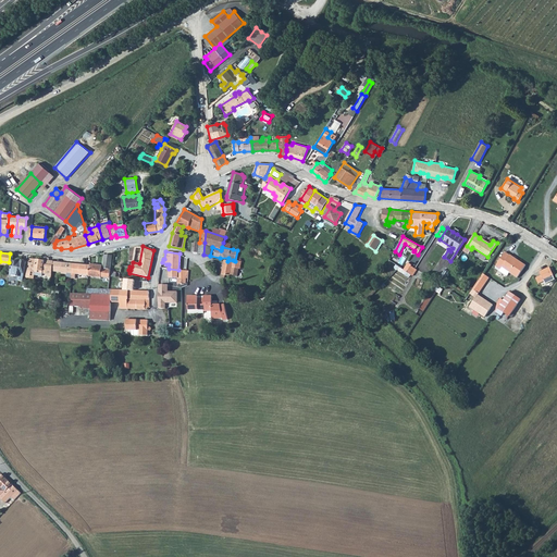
[(497,268),(507,254),(505,252),(495,265),(497,268)]
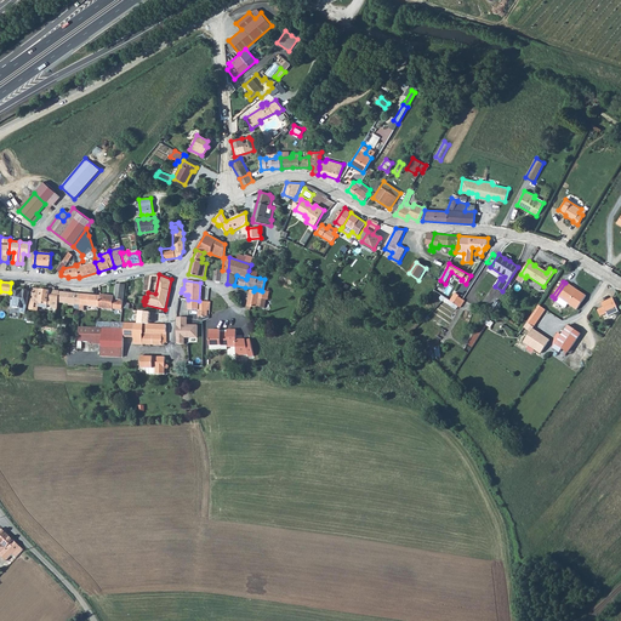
[(554,298),(558,300),(557,302),(565,307),(568,303),(576,309),(586,295),(569,284),(568,284),(565,283),(554,298)]
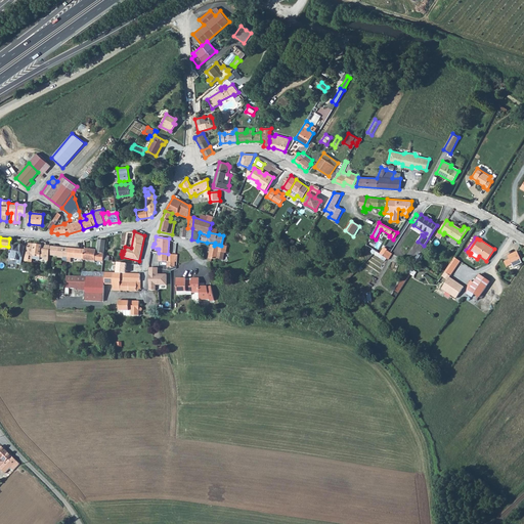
[(95,253),(103,254),(105,241),(97,239),(96,250),(95,253)]
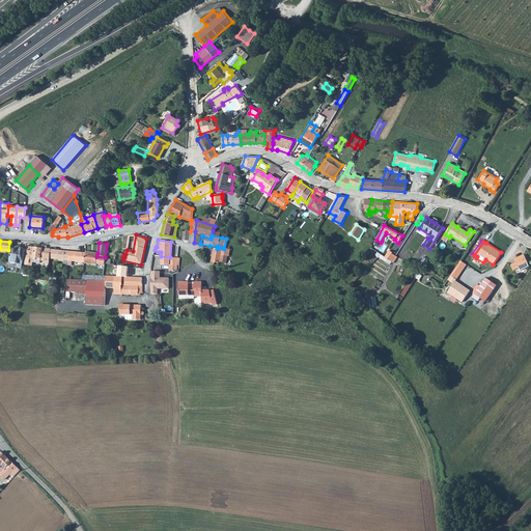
[(40,246),(40,248),(28,247),(27,255),(25,255),(24,264),(33,266),(33,259),(37,260),(38,261),(40,261),(44,261),(44,263),(49,264),(50,258),(51,249),(46,249),(46,246),(40,246)]
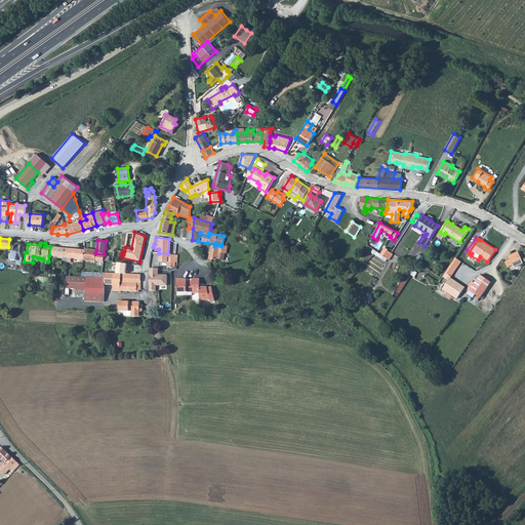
[(208,261),(211,263),(212,259),(216,260),(217,259),(224,260),(225,253),(226,253),(227,247),(221,246),(219,245),(214,246),(211,246),(208,261)]
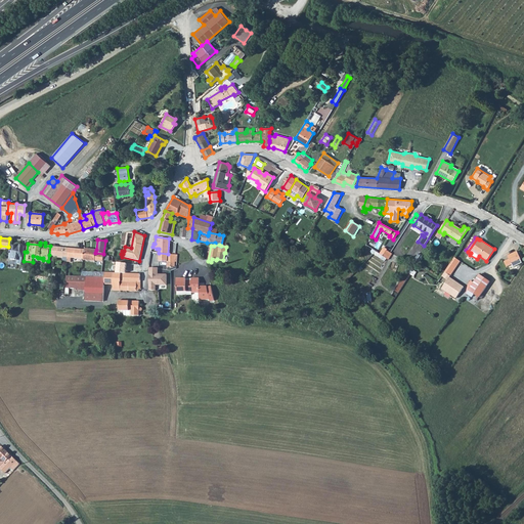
[(15,257),(17,257),(23,258),(25,246),(19,246),(19,247),(11,246),(9,257),(15,257)]
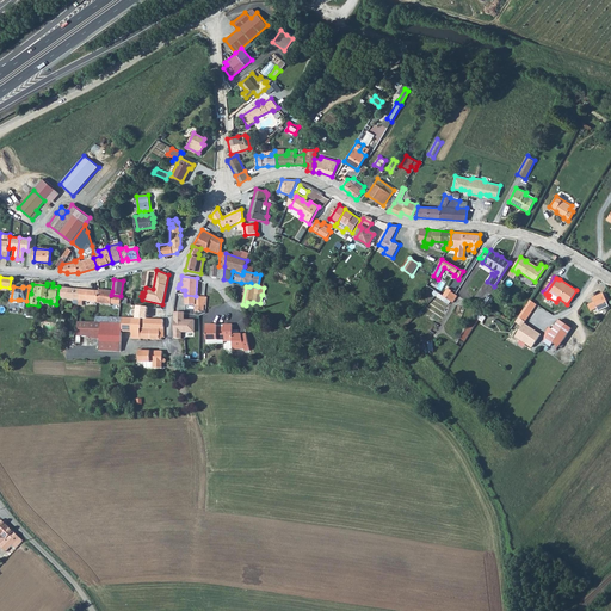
[(57,297),(67,298),(68,288),(59,287),(57,297)]
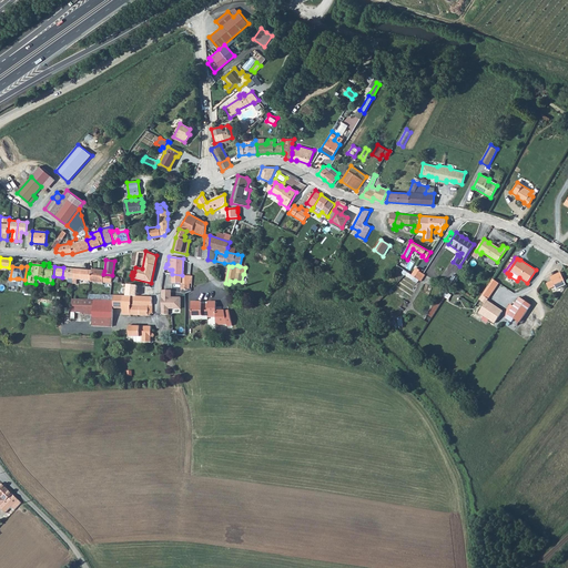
[(62,279),(68,280),(69,279),(72,279),(73,269),(63,267),(62,277),(62,279)]
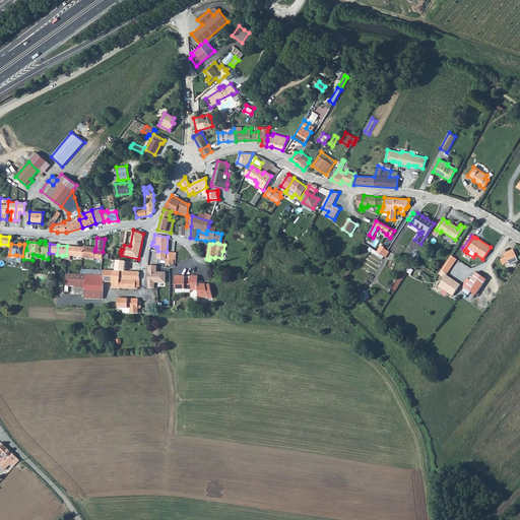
[(377,252),(384,257),(388,251),(384,248),(384,247),(381,245),(377,252)]
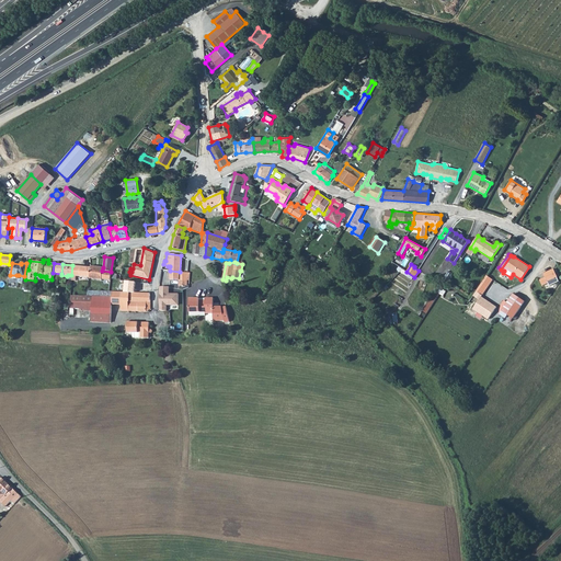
[(71,279),(71,281),(76,281),(76,276),(89,277),(90,267),(72,265),(71,275),(71,279)]
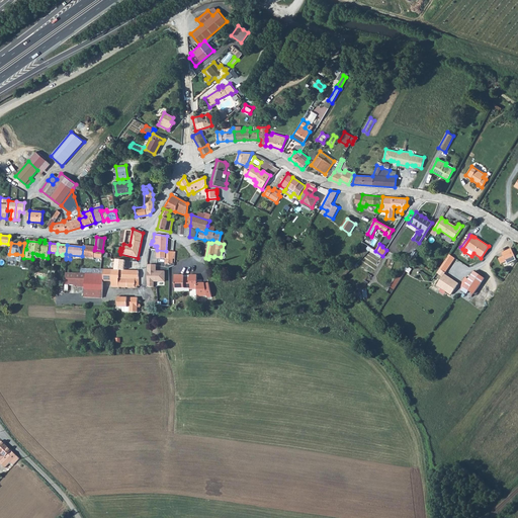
[(82,257),(93,258),(94,258),(101,259),(103,251),(102,251),(94,250),(95,247),(83,245),(83,247),(82,256),(82,257)]
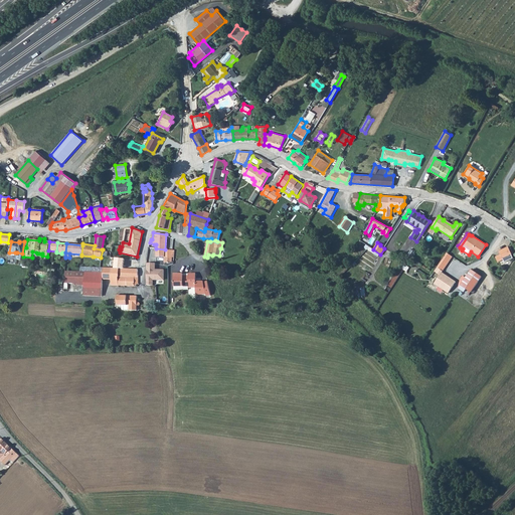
[(501,253),(496,255),(498,261),(504,259),(503,258),(512,253),(509,246),(500,249),(501,253)]
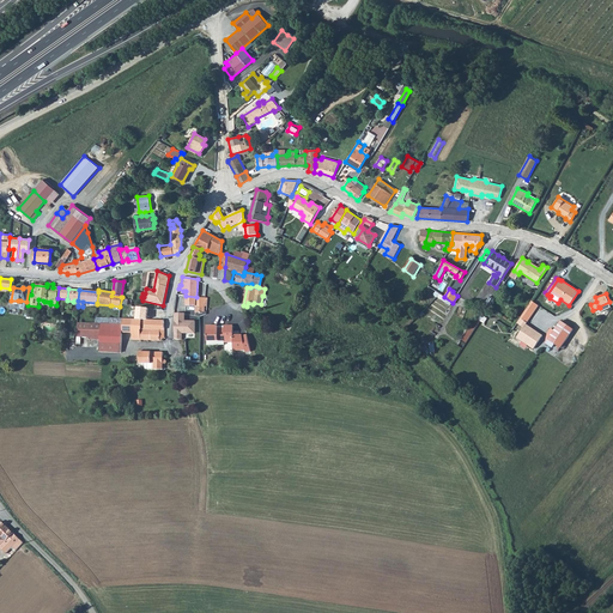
[(195,305),(196,313),(205,313),(206,298),(196,297),(186,296),(186,305),(195,305)]
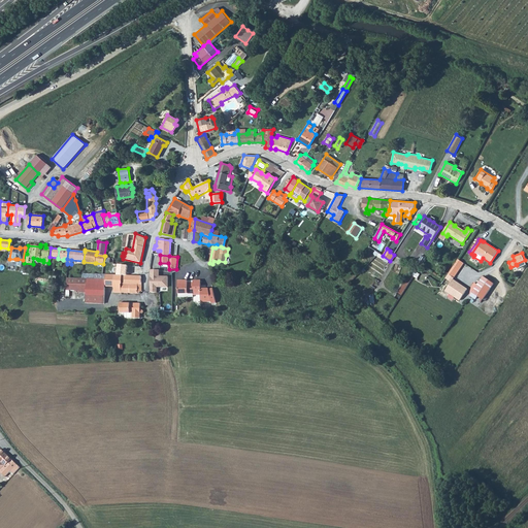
[(416,265),(420,267),(426,259),(425,259),(426,258),(423,256),(416,265)]
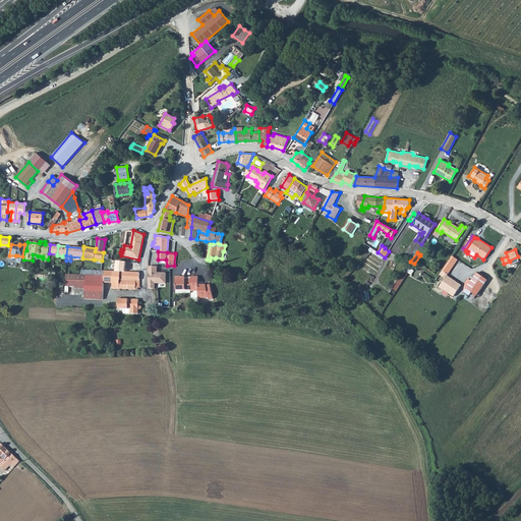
[(443,271),(448,275),(458,259),(452,255),(442,271),(443,271)]
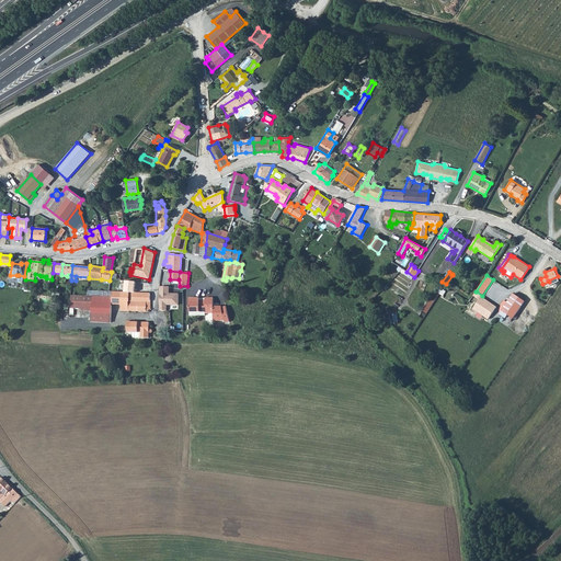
[(121,305),(121,311),(137,311),(137,312),(146,312),(150,310),(149,294),(134,293),(134,282),(124,281),(123,293),(121,293),(121,305)]
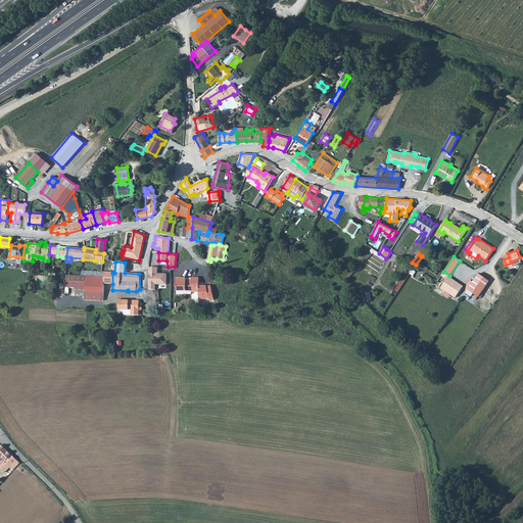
[(394,297),(414,269),(410,266),(390,295),(394,297)]
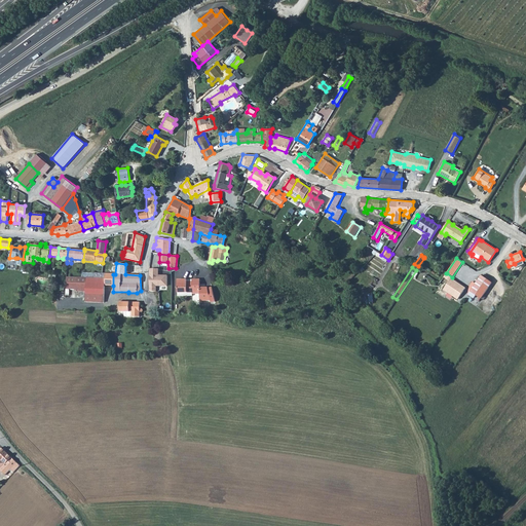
[(160,268),(150,268),(150,291),(157,292),(157,286),(168,287),(168,275),(160,275),(160,268)]
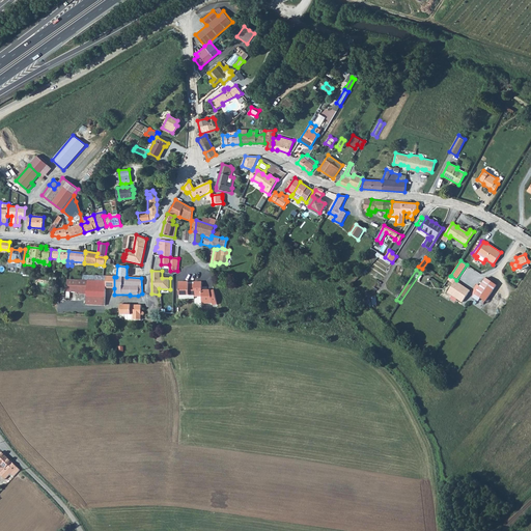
[(66,291),(86,292),(86,305),(105,305),(106,288),(106,276),(83,275),(82,280),(66,280),(66,291)]
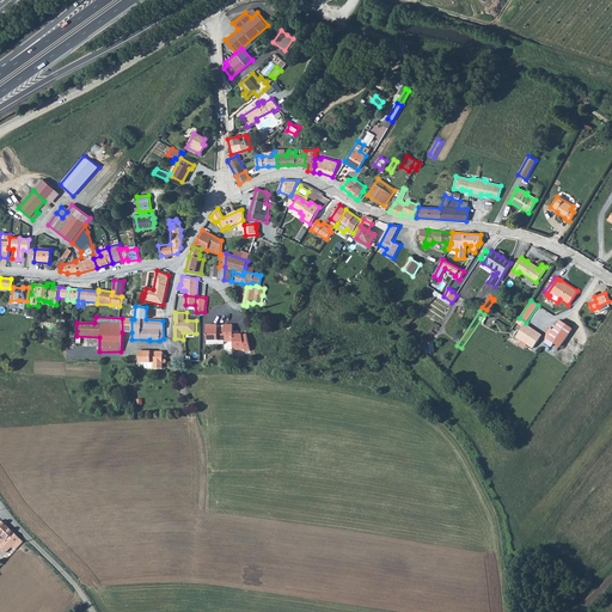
[(122,332),(132,332),(132,319),(122,318),(122,332)]
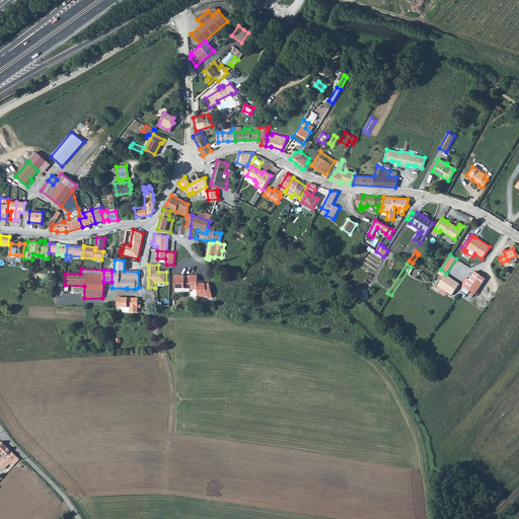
[(463,288),(474,295),(486,279),(474,272),(463,288)]
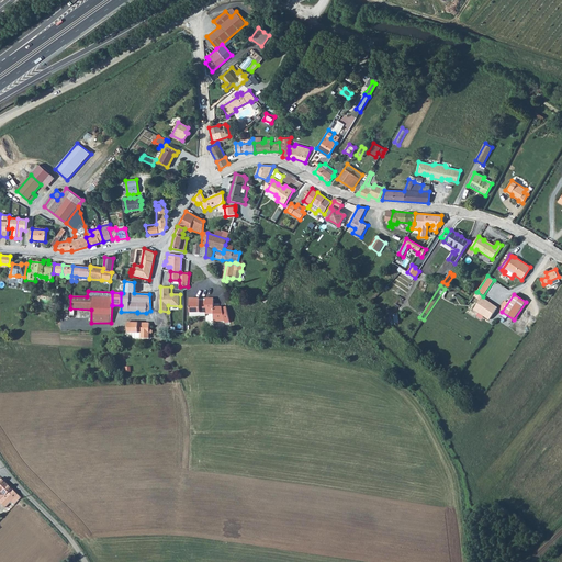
[(498,308),(484,298),(475,310),(490,321),(498,308)]
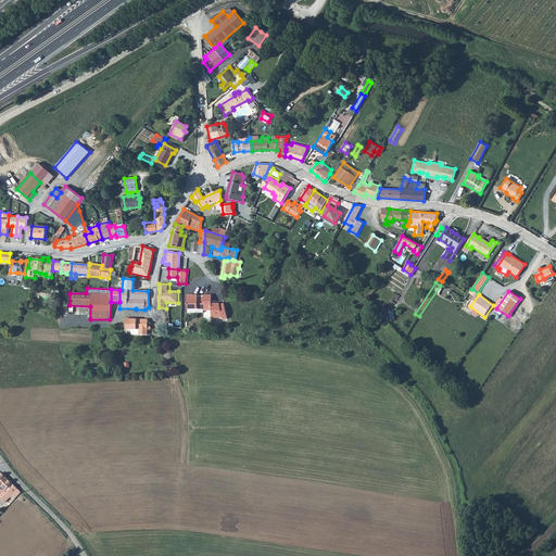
[(224,304),(219,305),(219,304),(211,304),(211,295),(188,295),(188,313),(203,313),(203,311),(211,311),(211,318),(223,318),(223,320),(227,319),(224,304)]
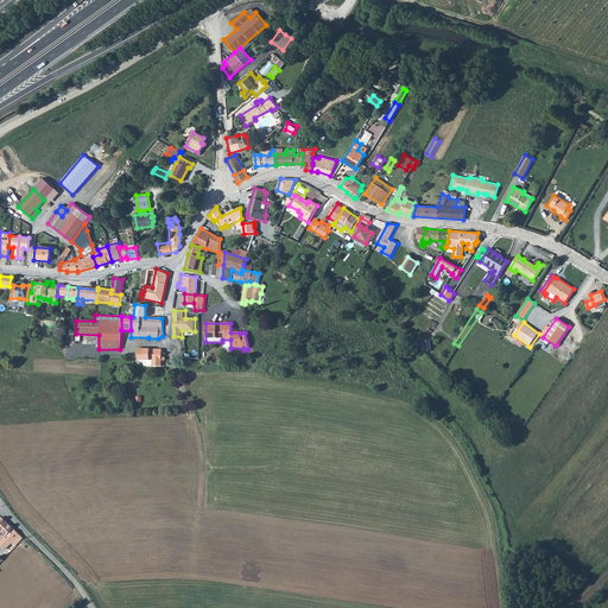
[(138,360),(143,360),(143,366),(162,366),(162,361),(164,361),(165,360),(165,358),(164,356),(162,356),(162,349),(138,349),(138,360)]
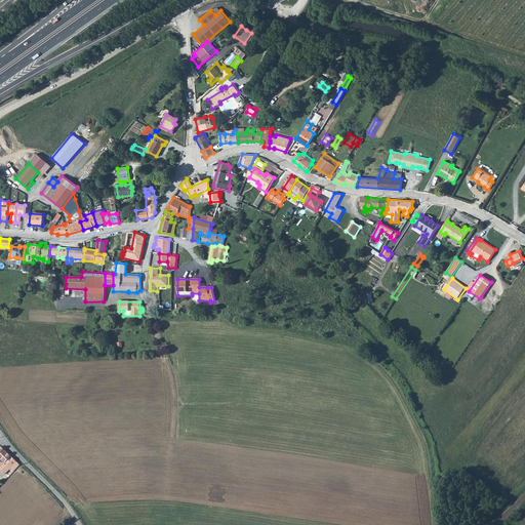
[(19,465),(1,446),(0,447),(0,469),(5,475),(11,468),(12,467),(15,469),(19,465)]
